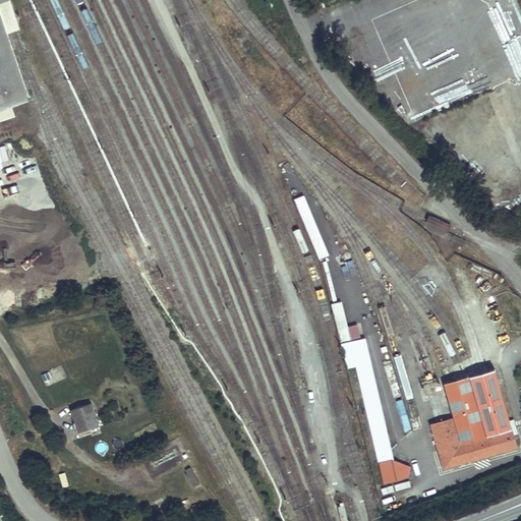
[(0,0),(0,108),(30,98),(0,10),(0,0)]
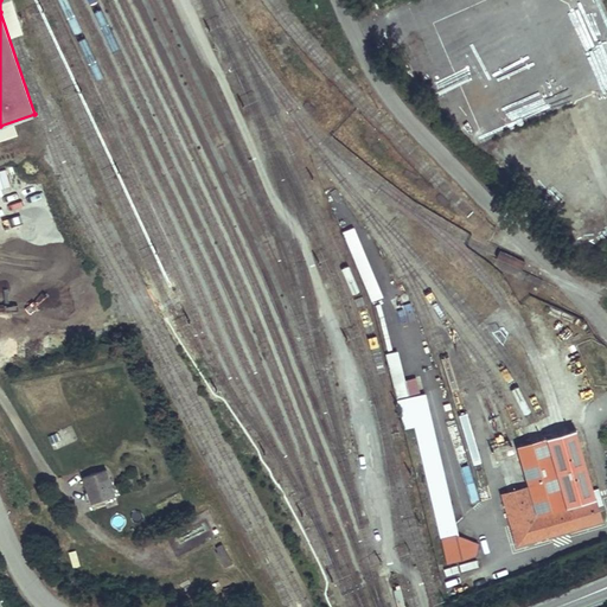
[(460,536),(425,394),(397,400),(404,428),(414,427),(447,566),(475,558),(479,544),(460,536)]
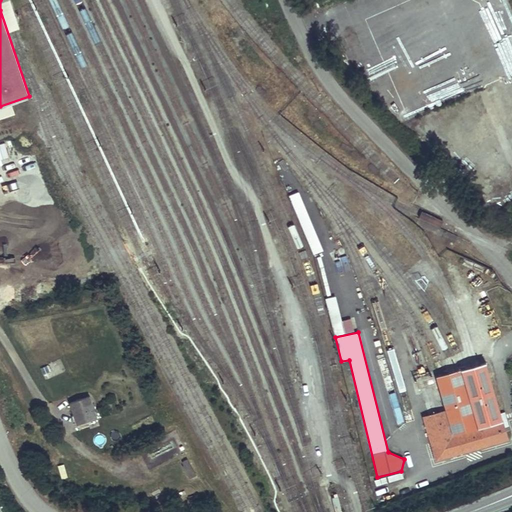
[(486,364),(435,379),(444,411),(422,418),(436,463),(509,442),(486,364)]
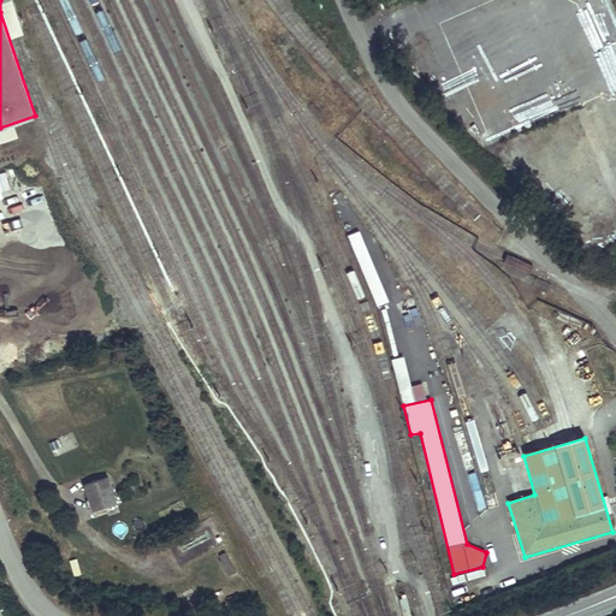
[(106,479),(86,486),(94,513),(116,505),(106,479)]
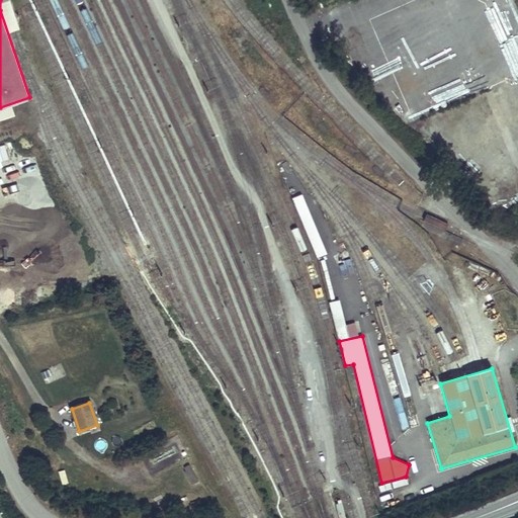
[(406,414),(397,416),(400,431),(409,429),(406,414)]
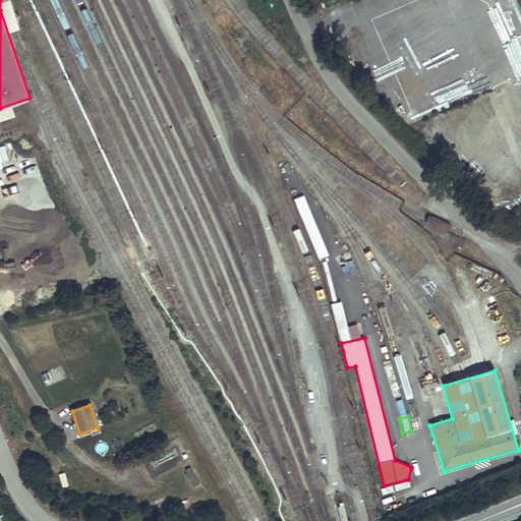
[(183,470),(191,487),(198,484),(190,467),(183,470)]
